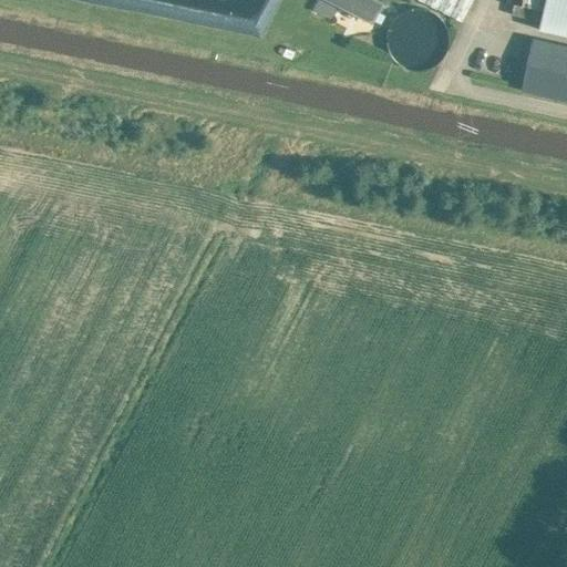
[(329,0),(371,21),(381,2),(375,0),(329,0)]
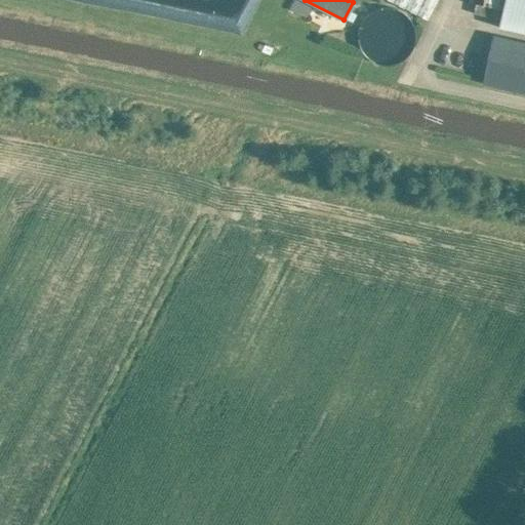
[(391,0),(428,18),(437,0),(391,0)]
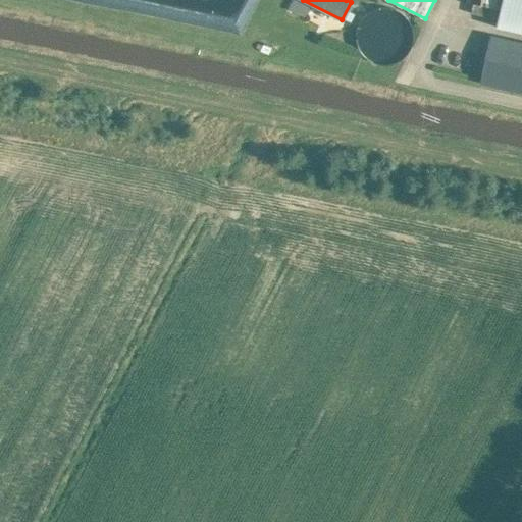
[(521,32),(521,0),(502,0),(497,27),(521,32)]
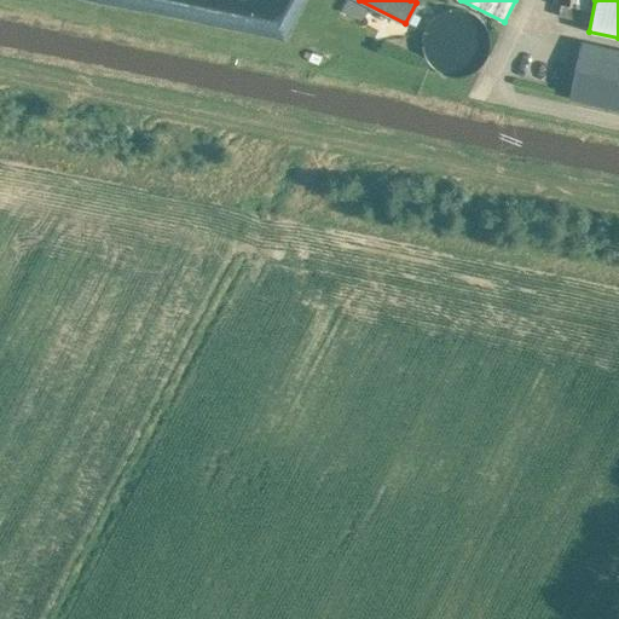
[(490,46),(491,40),(490,35),(487,25),(484,21),(480,16),(476,12),(470,10),(466,7),(460,6),(453,6),(447,7),(443,10),(438,12),(433,16),(428,21),(426,25),(423,32),(423,38),(423,44),(423,50),(427,57),(431,62),(438,68),(443,71),(451,74),(457,74),(462,74),(470,71),(476,68),(482,62),(486,57),(489,52),(490,46)]
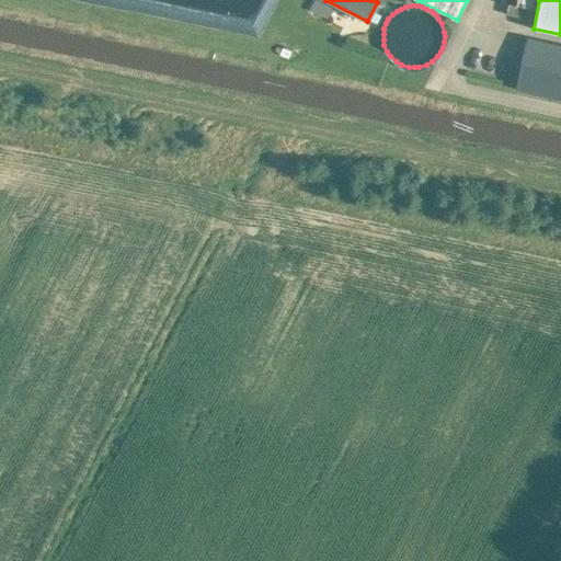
[(515,91),(560,100),(560,45),(527,37),(515,91)]
